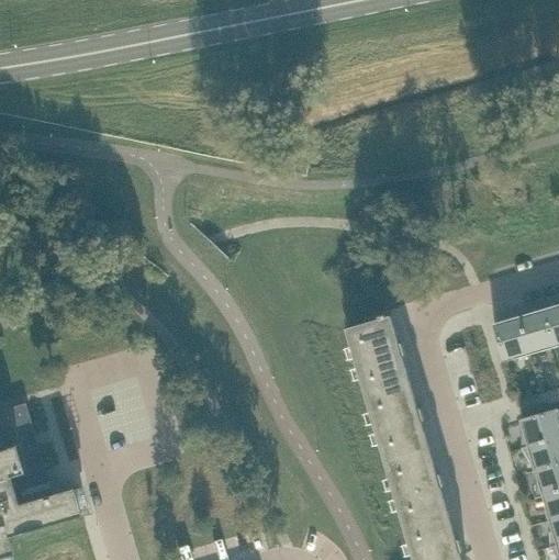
[(552,344),(558,342),(558,303),(543,309),(552,344)]
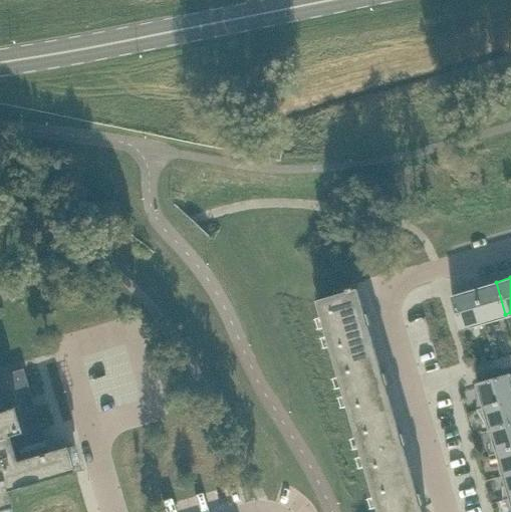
[(483,321),(505,314),(496,282),(474,289),(483,321)]
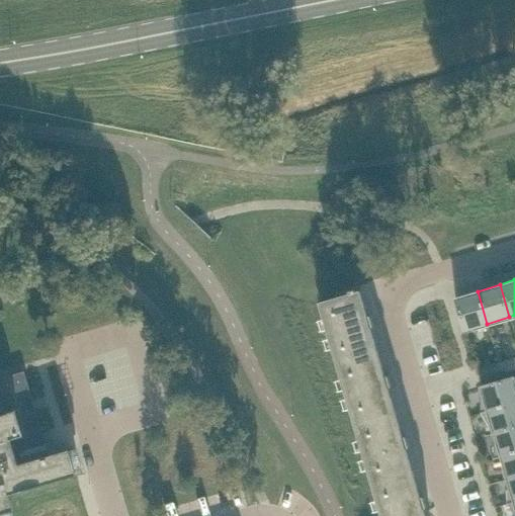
[(335,361),(376,350),(369,327),(372,326),(368,315),(366,316),(358,289),(354,291),(354,288),(348,290),(348,292),(318,302),(335,361)]
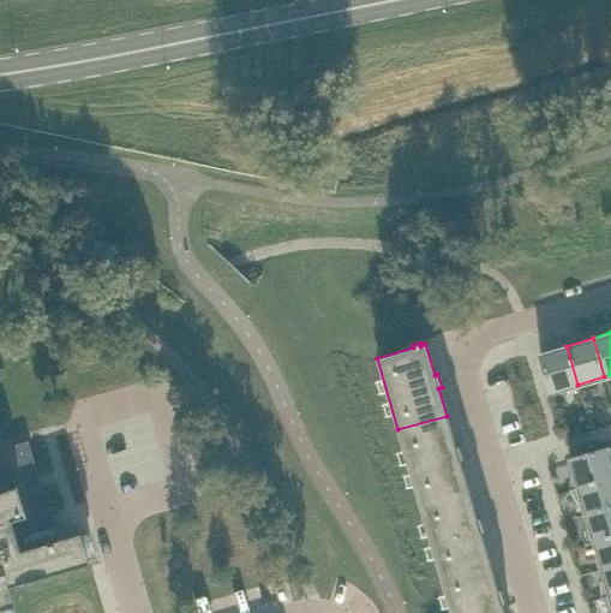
[(549,392),(577,385),(567,346),(538,353),(549,392)]
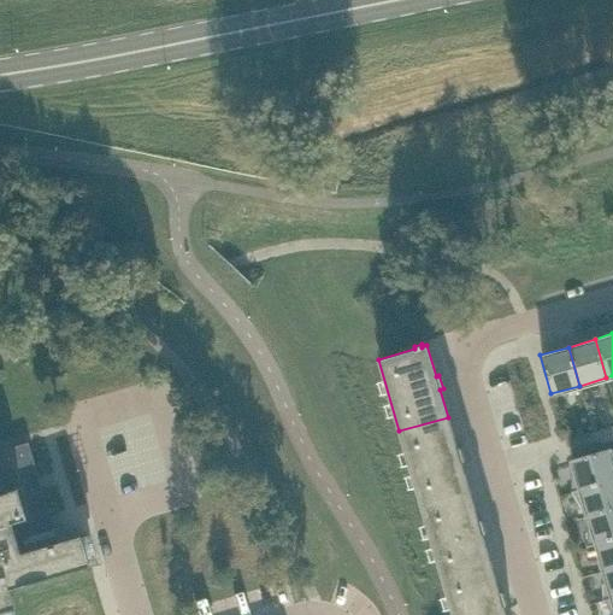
[(457,447),(448,417),(399,431),(420,505),(470,492),(460,461),(464,460),(459,446),(457,447)]
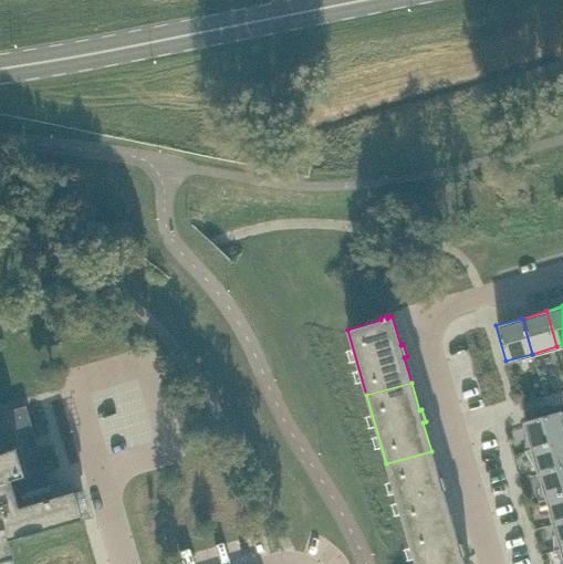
[(562,396),(561,389),(544,395),(548,407),(562,403),(562,396)]
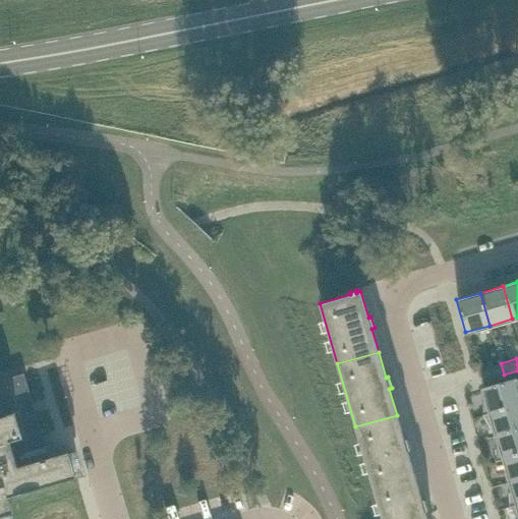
[(480,382),(504,375),(501,363),(476,369),(480,382)]
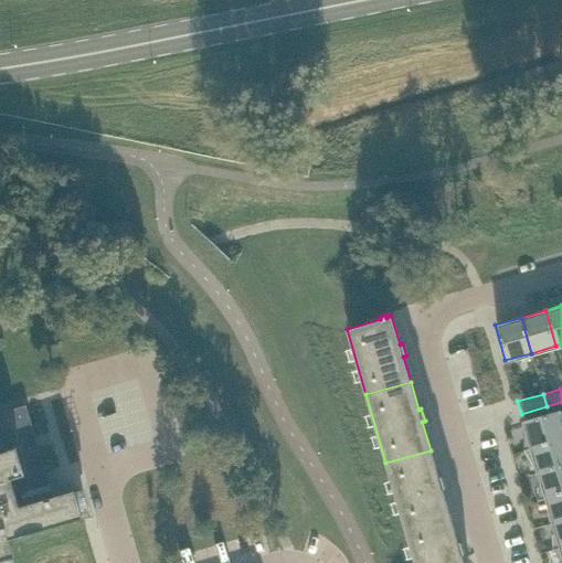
[(530,447),(561,437),(561,423),(559,411),(522,421),(530,447)]
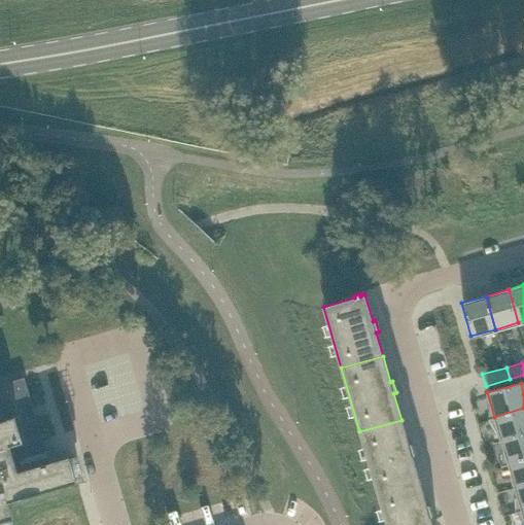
[(41,450),(29,407),(24,389),(0,395),(0,524),(1,524),(7,523),(6,518),(2,502),(69,483),(69,482),(74,480),(67,456),(62,458),(62,457),(29,466),(25,455),(41,450)]
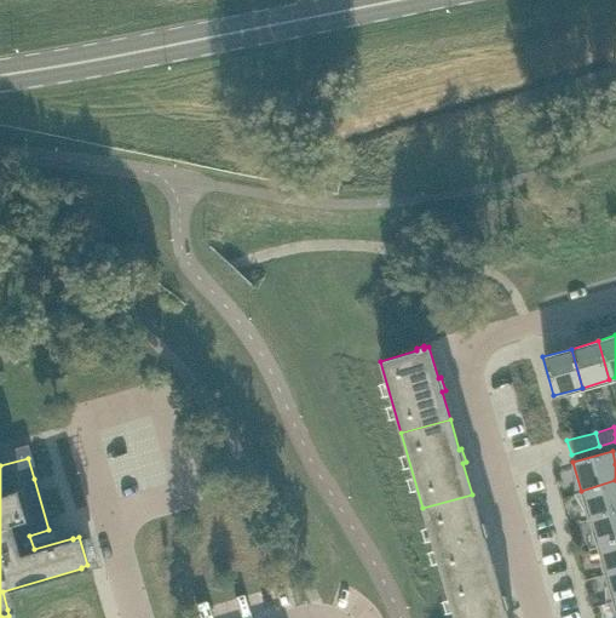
[(588,516),(615,508),(615,480),(581,491),(588,516)]
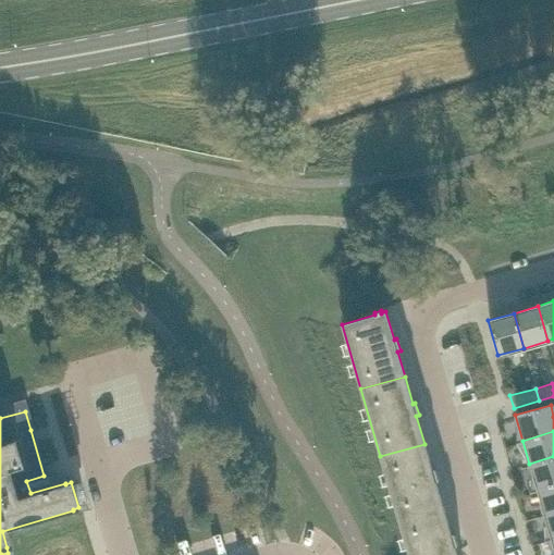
[(432,469),(425,444),(380,456),(398,519),(443,507),(435,481),(438,481),(434,468),(432,469)]
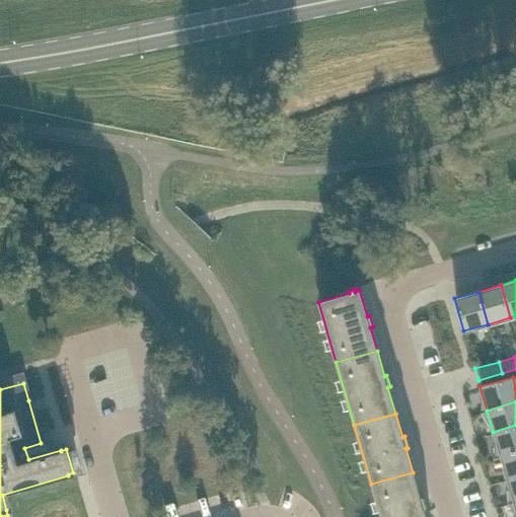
[(500,455),(515,450),(515,425),(493,432),(500,455)]
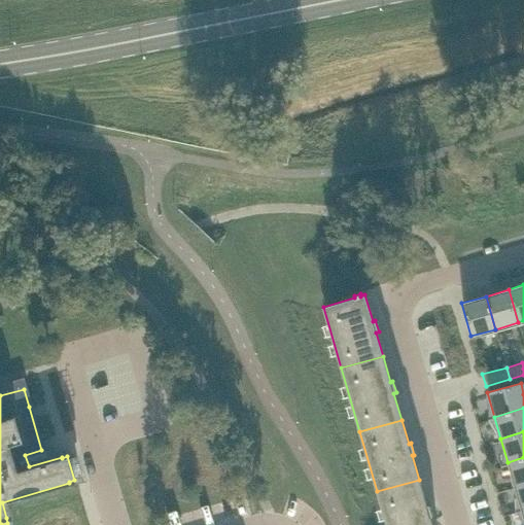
[(514,485),(523,482),(523,457),(508,462),(514,485)]
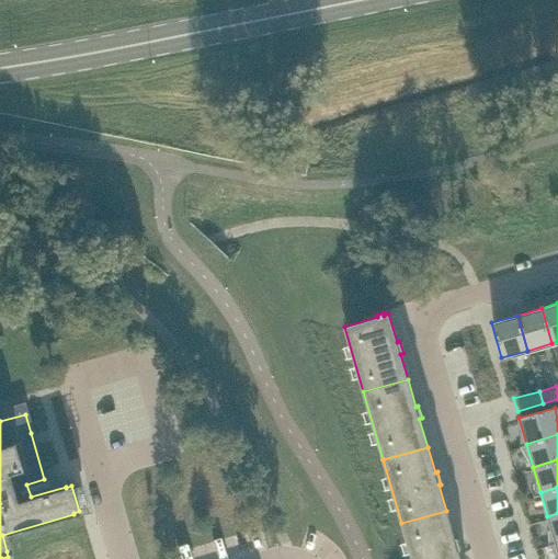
[(454,537),(446,511),(401,523),(411,558),(459,558),(457,550),(460,549),(456,537),(454,537)]
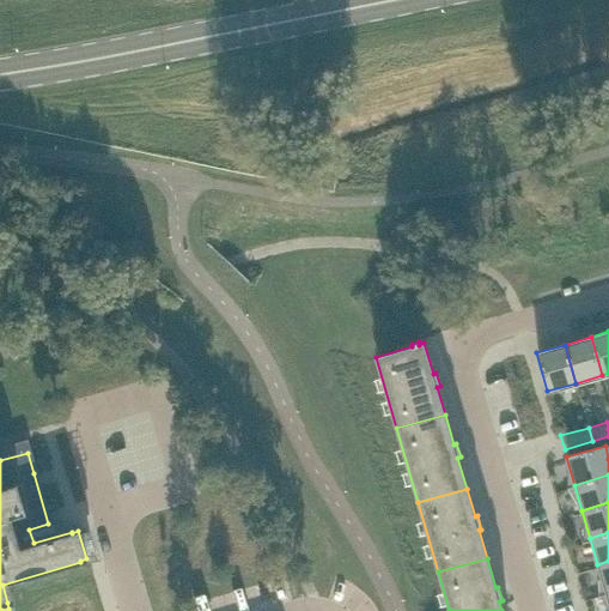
[(606,592),(608,591),(608,561),(597,564),(606,592)]
